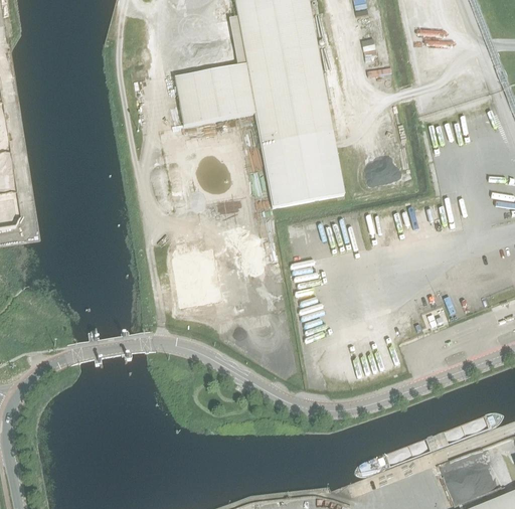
[(183,122),(254,109),(273,204),(344,191),(308,0),(234,0),(246,61),(174,74),(183,122)]
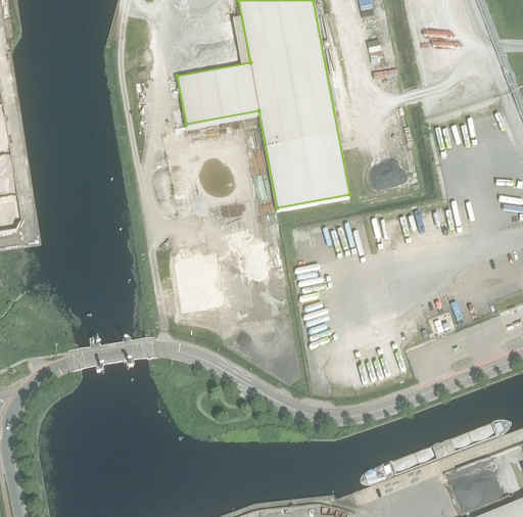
[(372,63),(373,73),(397,68),(396,58),(372,63)]
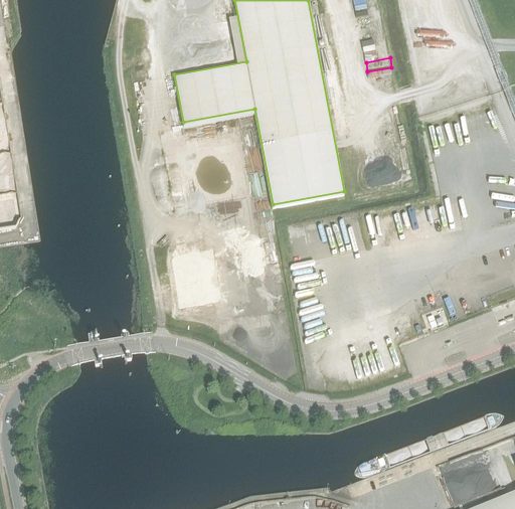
[(219,294),(210,247),(198,249),(207,297),(219,294)]
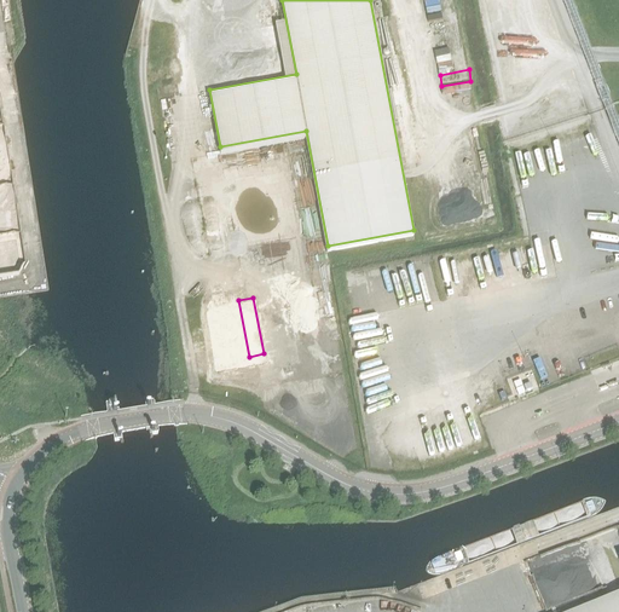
[(232,359),(221,304),(207,306),(218,362),(232,359)]
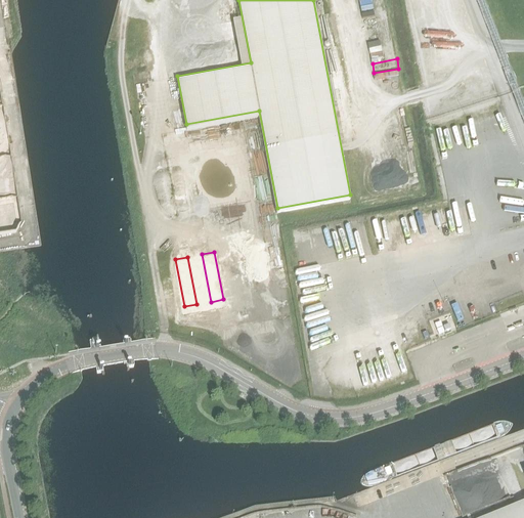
[(523,517),(523,499),(477,517),(523,517)]
